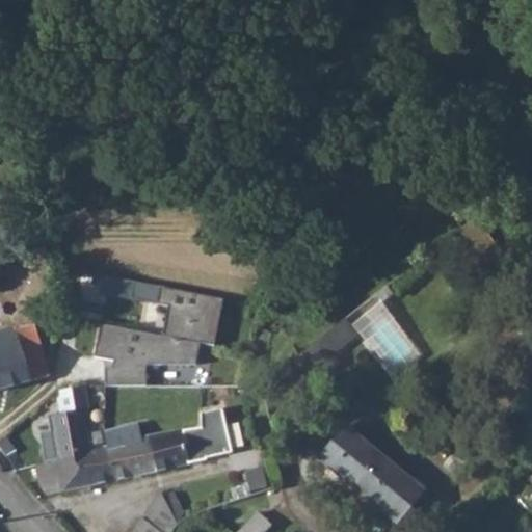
[(142,387),(142,368),(142,366),(192,365),(197,344),(211,347),(221,300),(157,287),(154,303),(166,307),(160,335),(98,322),(90,357),(110,362),(108,369),(101,369),(102,388),(142,387)]
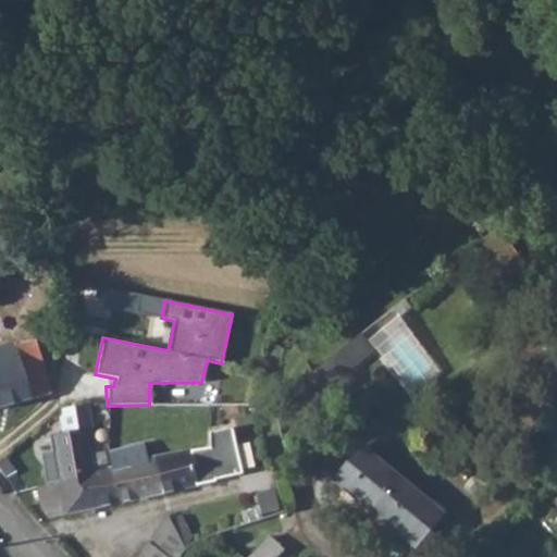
[(0,409),(50,395),(49,382),(36,338),(0,347),(0,409)]
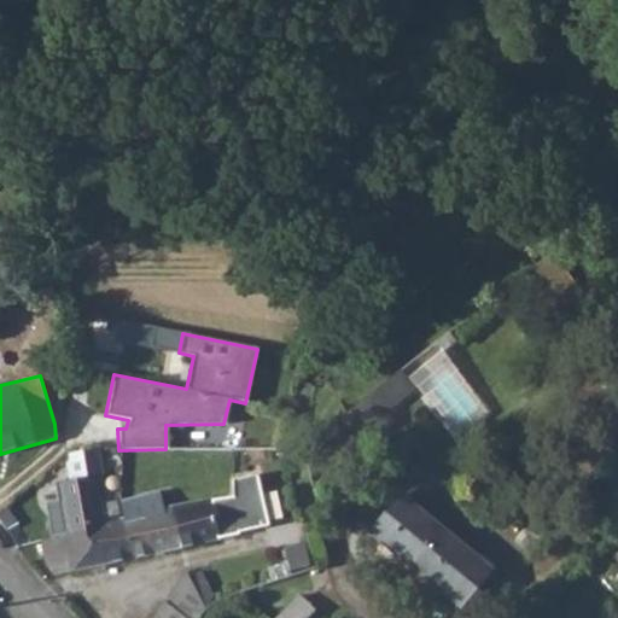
[(350,439),(398,402),(384,384),(337,421),(350,439)]
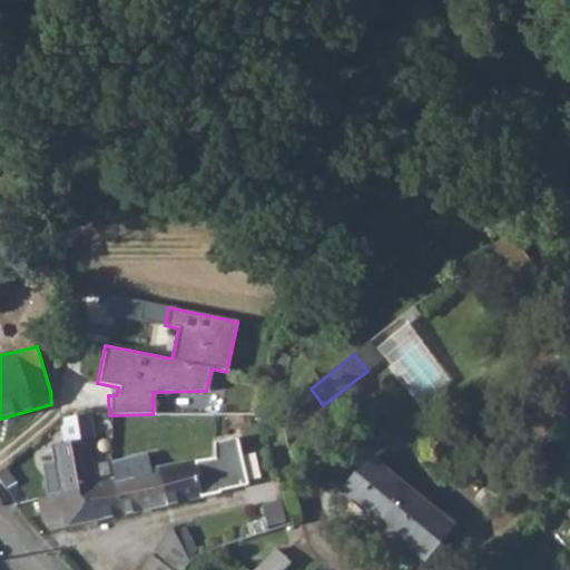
[(49,497),(96,484),(92,468),(88,443),(96,441),(91,414),(61,420),(66,443),(53,446),(57,461),(48,463),(50,475),(45,477),(49,497)]
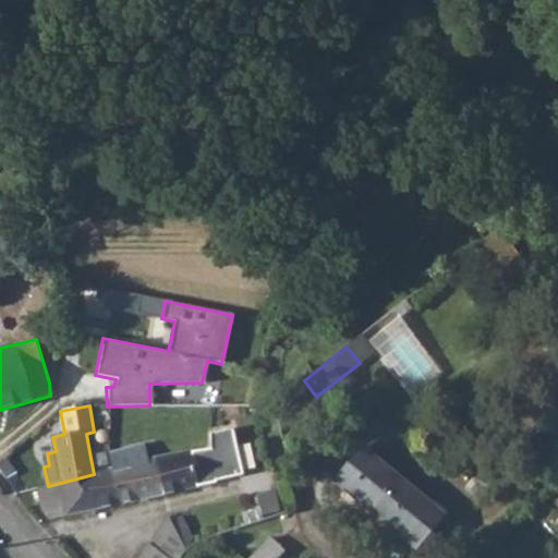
[(165,495),(216,484),(216,482),(243,475),(233,429),(213,434),(210,449),(157,459),(165,495)]
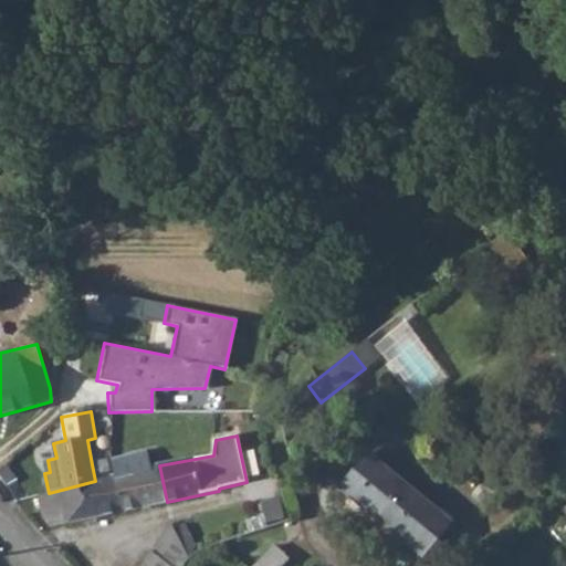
[(119,513),(167,502),(159,465),(149,468),(146,451),(112,460),(114,477),(119,513)]
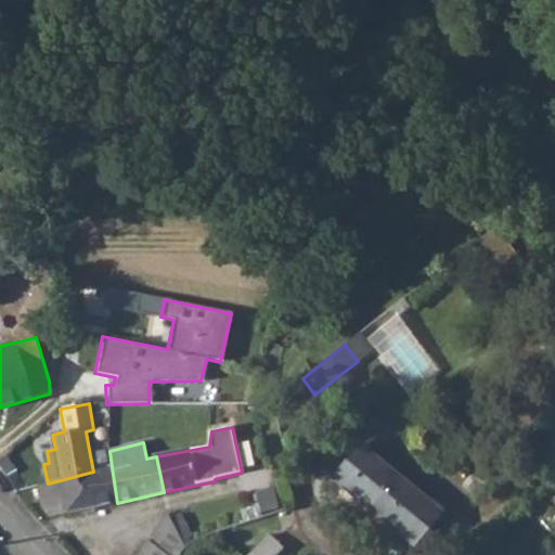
[(414,549),(443,513),(361,444),(331,480),(414,549)]
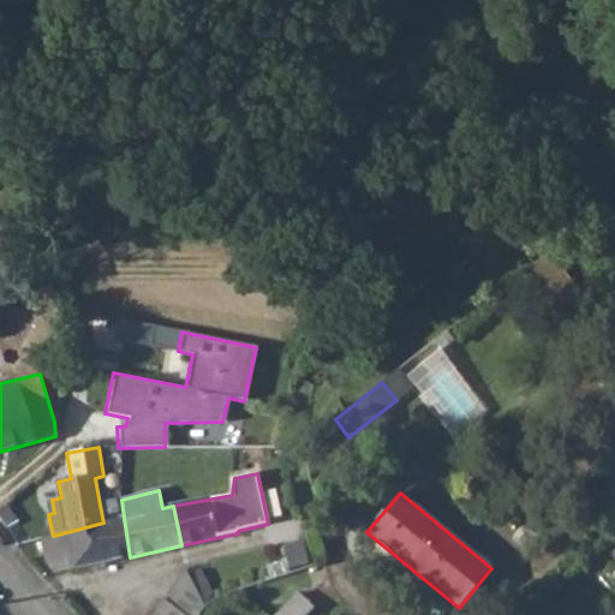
[(55,574),(130,557),(124,518),(119,519),(115,499),(100,505),(103,523),(53,536),(41,538),(47,562),(55,574)]
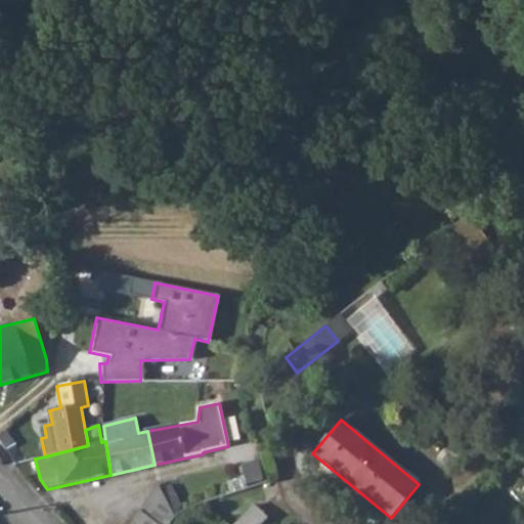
[(176,517),(181,505),(171,485),(161,491),(176,517)]
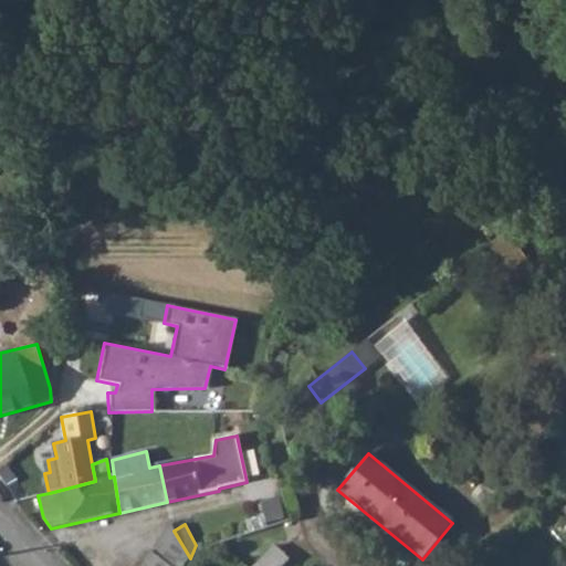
[(184,565),(190,558),(174,531),(170,525),(139,565),(184,565)]
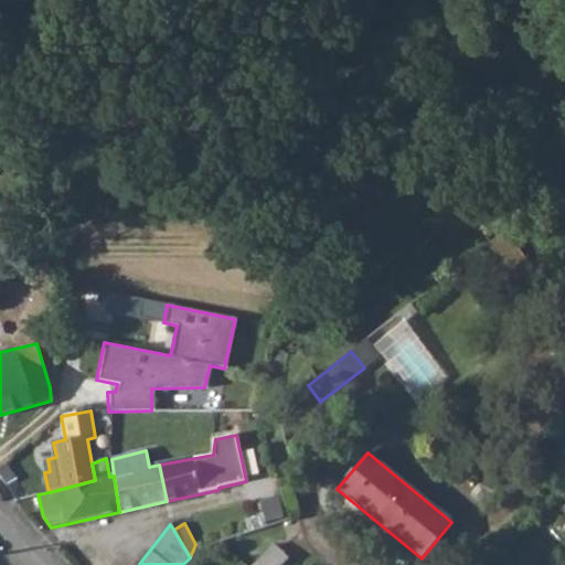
[(281,564),(288,558),(275,544),(253,564),(281,564)]
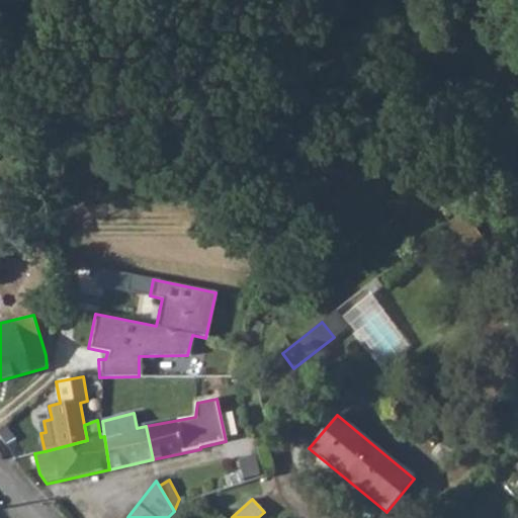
[(276,517),(296,517),(282,503),(272,513),(276,517)]
